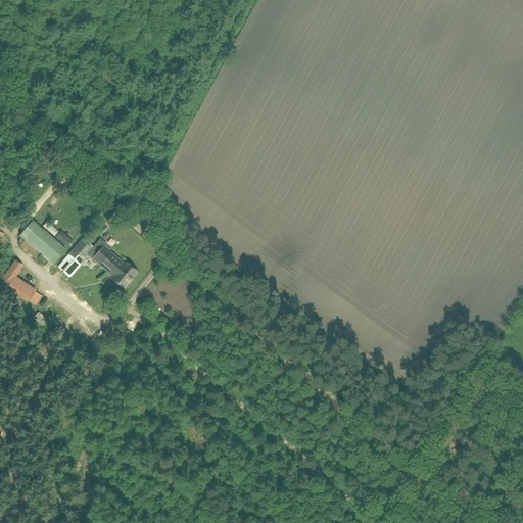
[(65,250),(32,222),(18,236),(52,266),(65,250)]
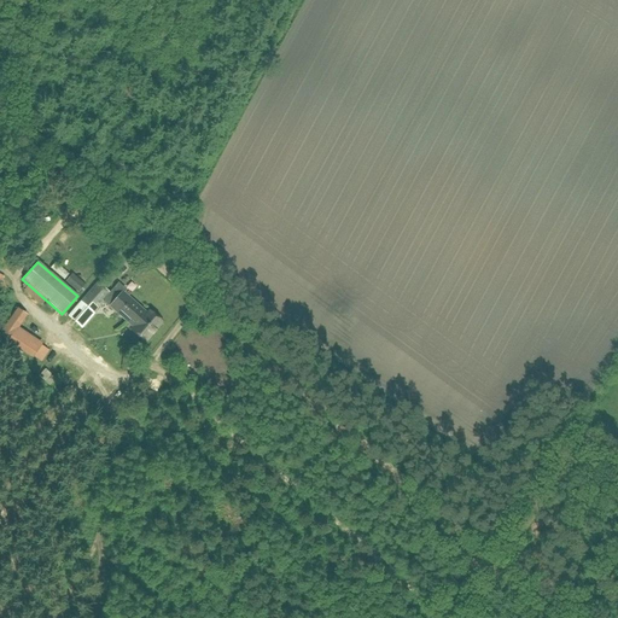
[(71,274),(65,281),(79,293),(85,286),(71,274)]
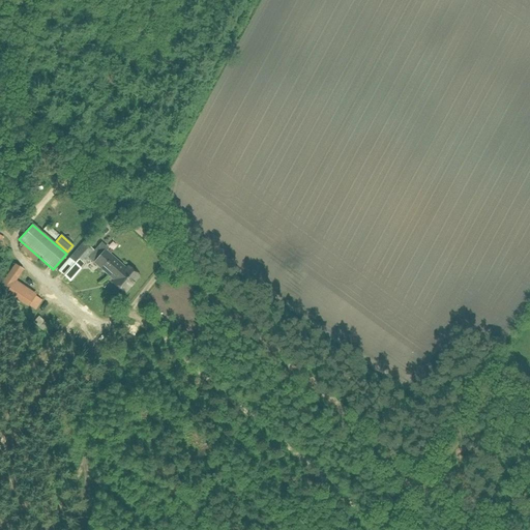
[(88,258),(93,252),(83,242),(58,271),(70,282),(89,260),(88,258)]
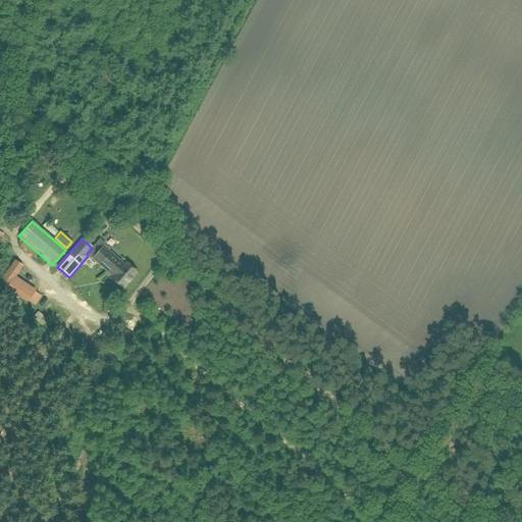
[(100,240),(92,248),(87,254),(88,256),(111,276),(109,278),(121,290),(137,272),(125,263),(123,265),(103,247),(105,245),(100,240)]
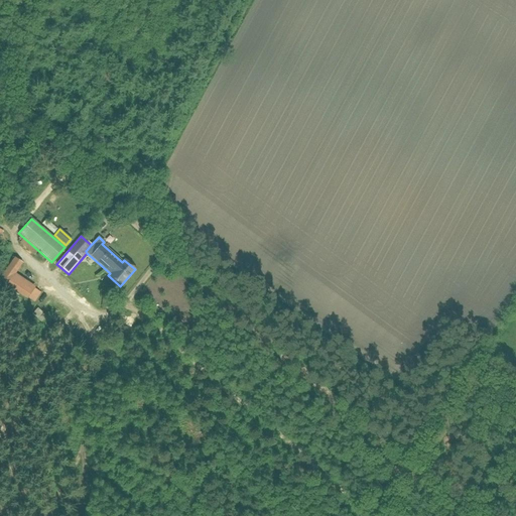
[(0,280),(26,298),(31,291),(11,278),(16,271),(9,267),(0,279),(0,280)]
